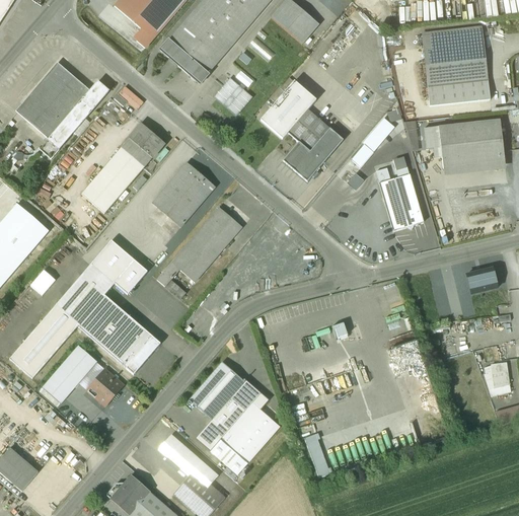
[(0,0),(0,19),(13,0),(0,0)]
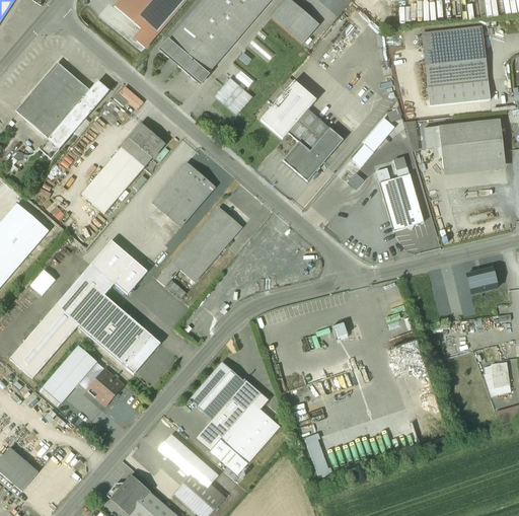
[(118,0),(115,4),(144,29),(137,39),(145,46),(183,0),(118,0)]
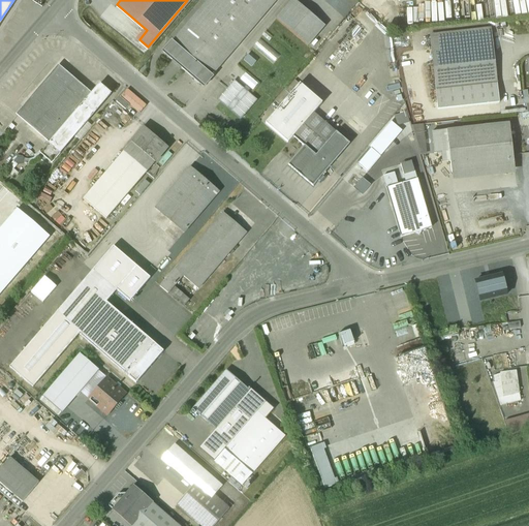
[(205,0),(172,40),(212,73),(274,0),(205,0)]
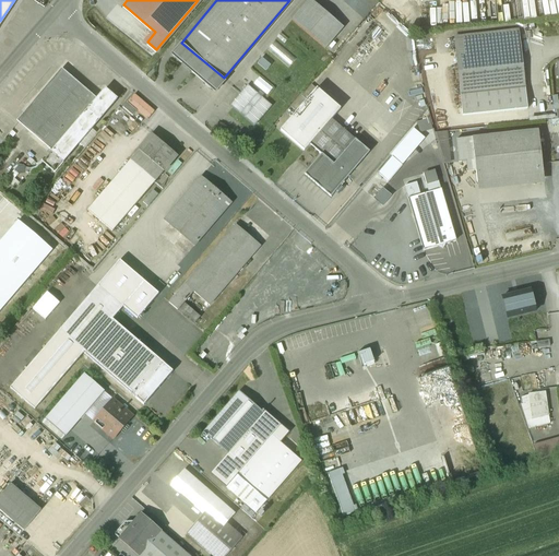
[(343,25),(313,0),(306,0),(292,18),(325,46),(343,25)]
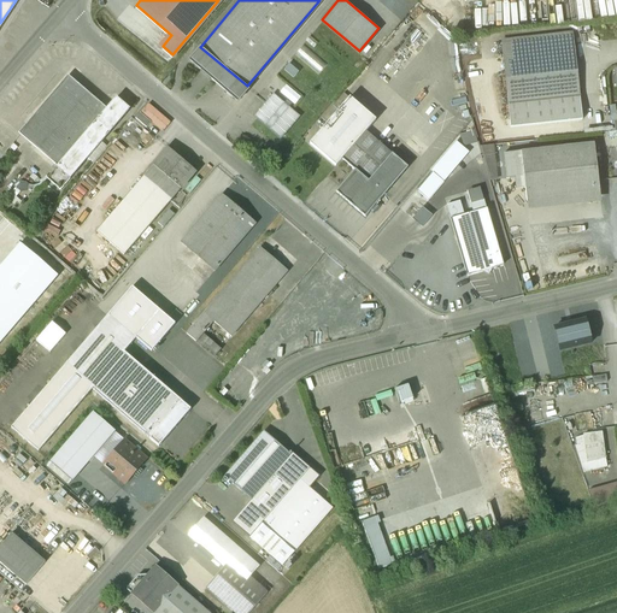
[(573,30),(536,34),(538,48),(503,52),(507,100),(580,93),(573,30)]
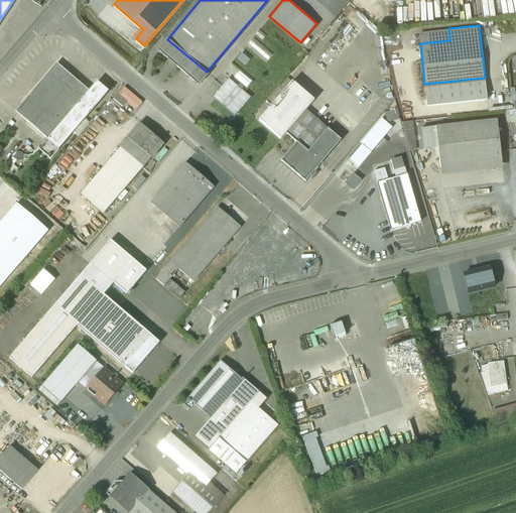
[(256,32),(262,37),(266,34),(259,28),(256,32)]
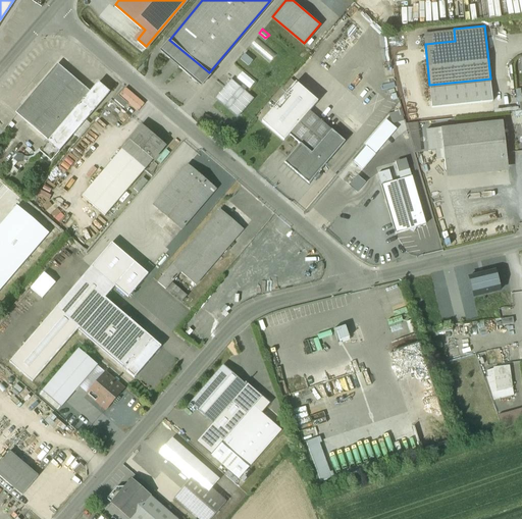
[(424,32),(425,44),(455,41),(454,29),(424,32)]
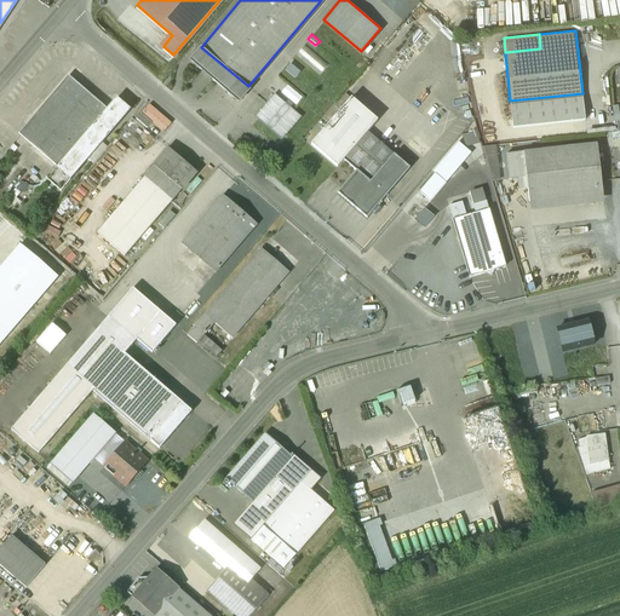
[(305,42),(297,52),(320,72),(327,62),(305,42)]
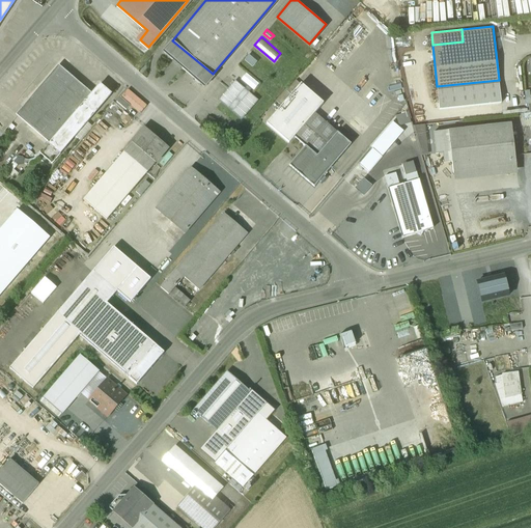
[(213,74),(172,40),(171,39),(162,50),(204,85),(214,75),(213,74)]
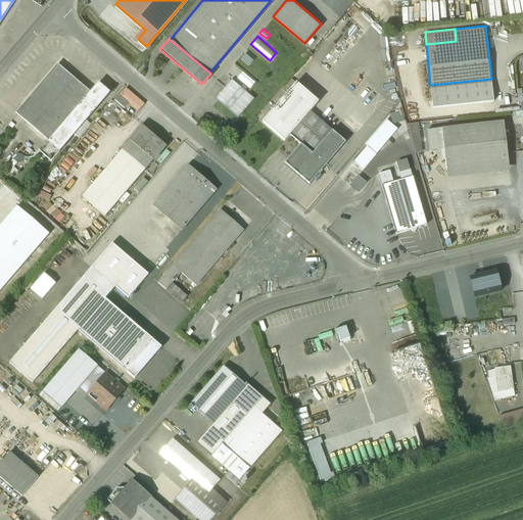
[(244,52),(240,56),(247,63),(251,58),(244,52)]
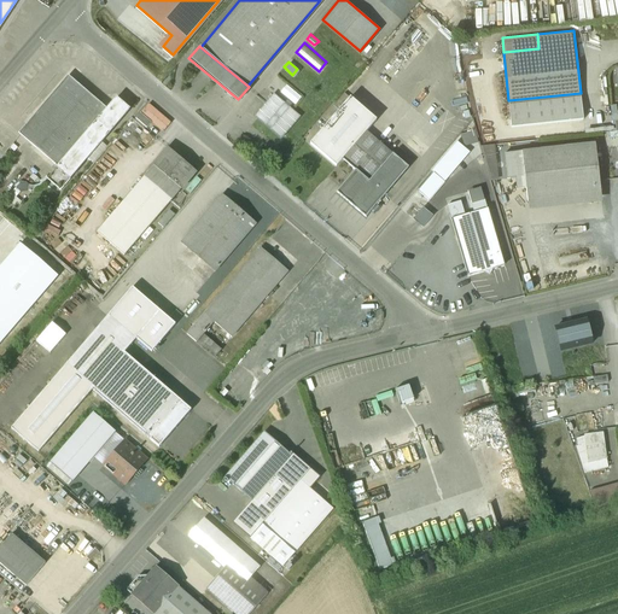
[(105,109),(68,77),(48,100),(19,133),(57,164),(47,176),(59,187),(129,106),(116,95),(105,109)]
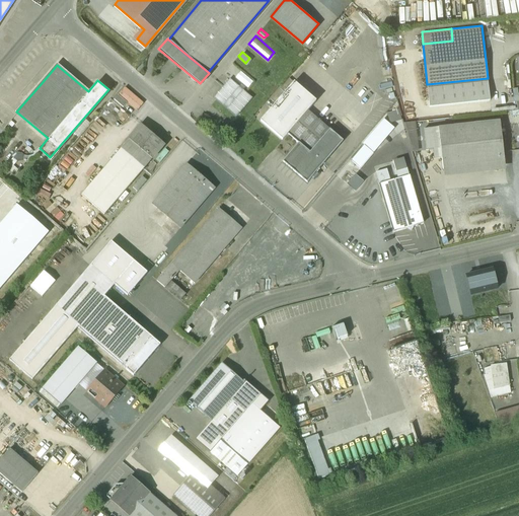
[(289,76),(271,97),(275,101),(293,80),(289,76)]
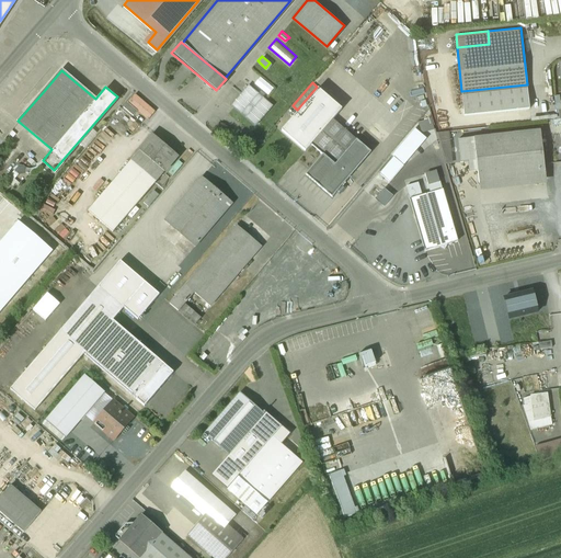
[(231,103),(255,124),(273,104),(248,83),(231,103)]
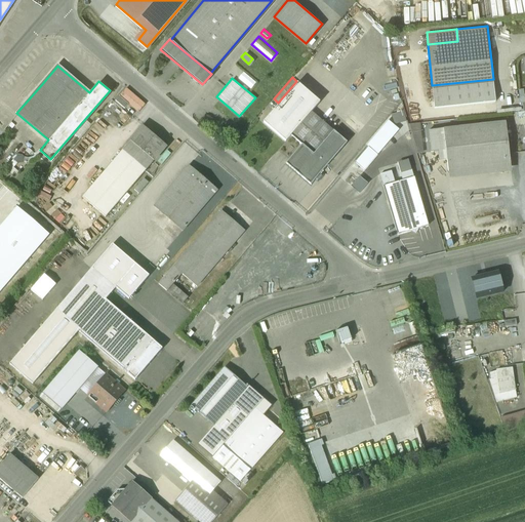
[(432,85),(434,106),(495,99),(493,79),(432,85)]
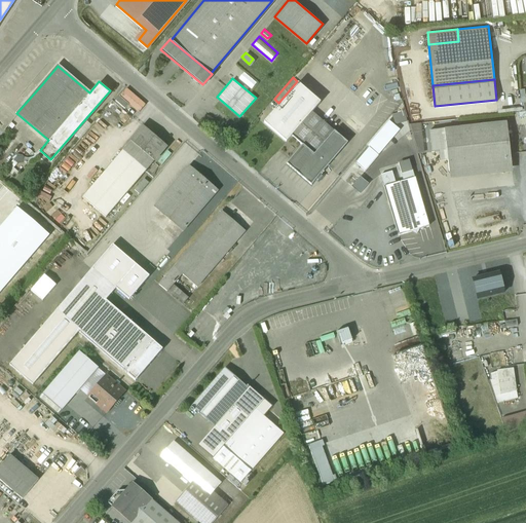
[(278,103),(263,120),(286,140),(292,134),(311,110),(320,100),(298,80),(297,81),(278,103)]
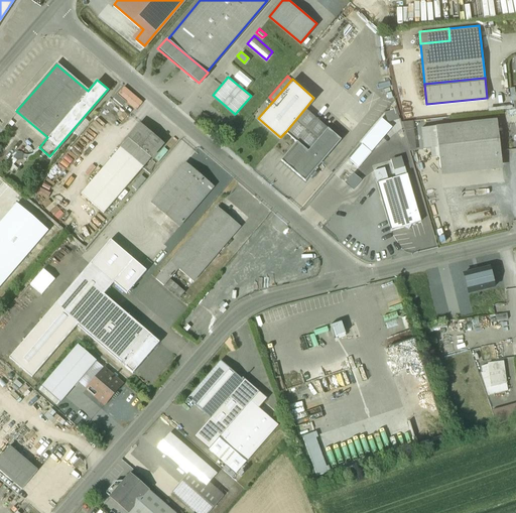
[(328,127),(305,108),(286,131),(296,140),(307,149),(328,127)]
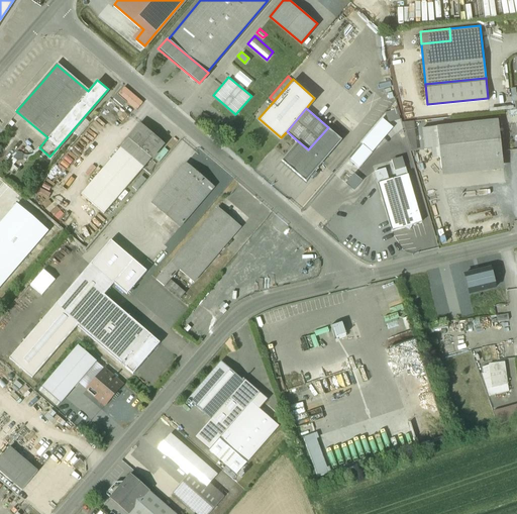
[(498,118),(436,124),(438,145),(441,166),(502,159),(498,118)]
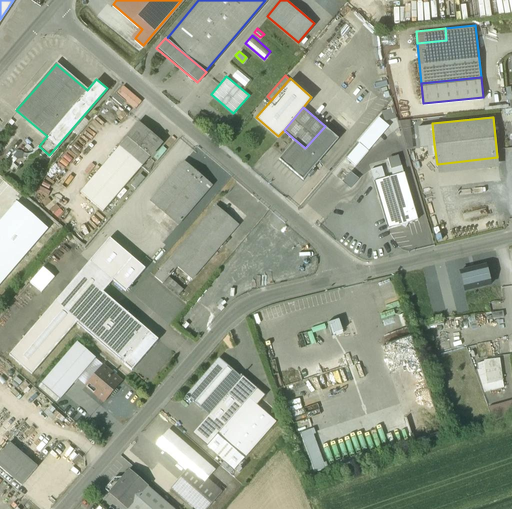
[(237,127),(228,119),(220,128),(229,136),(237,127)]
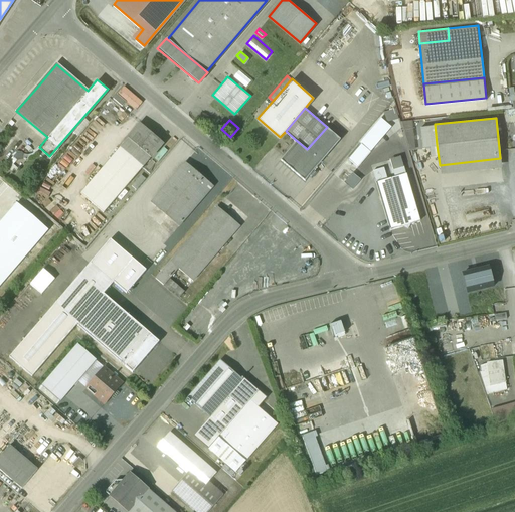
[(139,122),(127,136),(150,156),(162,142),(139,122)]
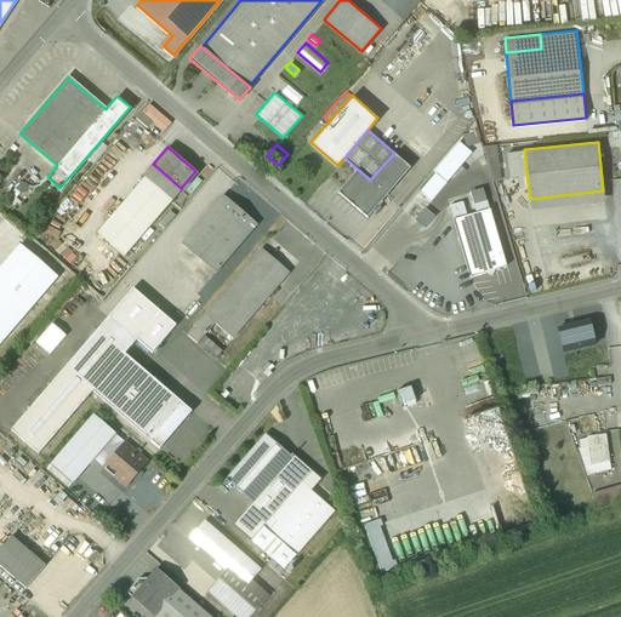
[(410,155),(400,147),(396,153),(405,161),(410,155)]
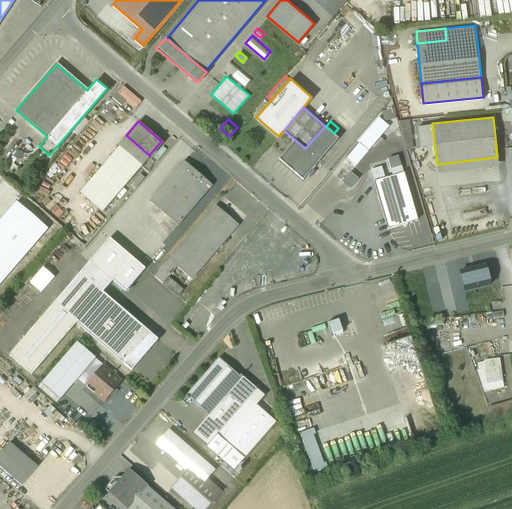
[(432,123),(418,125),(420,146),(434,144),(432,123)]
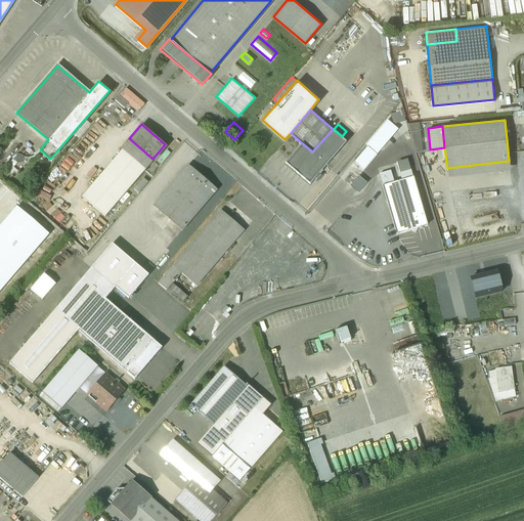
[(333,129),(312,152),(325,163),(346,140),(342,136),(334,129),(333,129)]
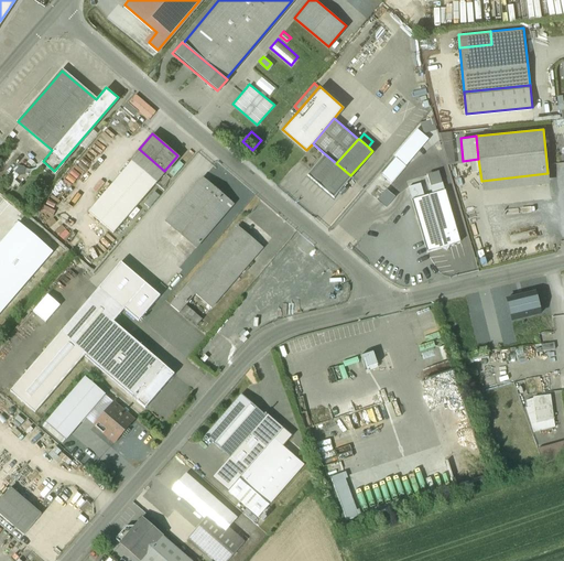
[(164,171),(139,149),(88,209),(112,230),(164,171)]
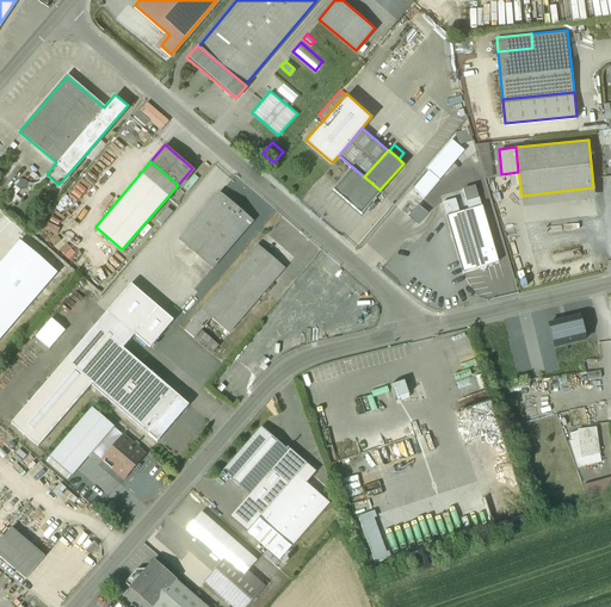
[(351,166),(333,187),(346,199),(364,177),(351,166)]
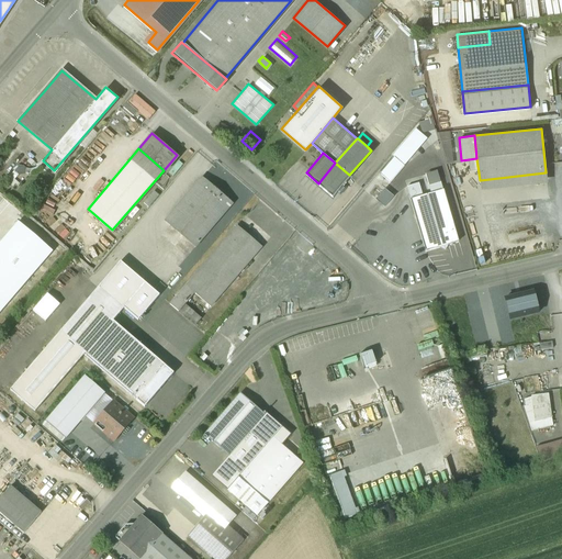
[(335,163),(318,183),(332,196),(337,190),(338,191),(340,191),(345,187),(344,185),(343,183),(349,175),(335,163)]
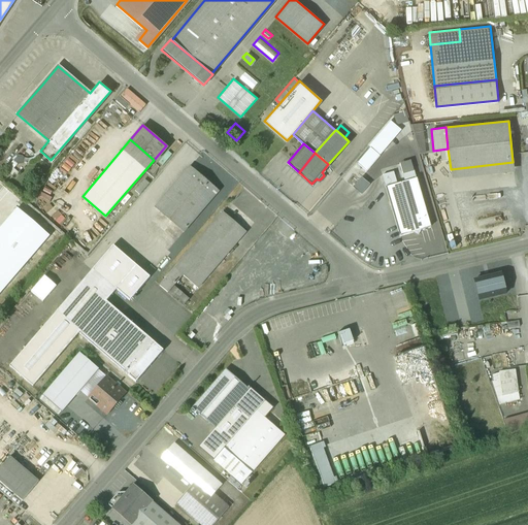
[(189,165),(155,205),(184,229),(218,189),(189,165)]
